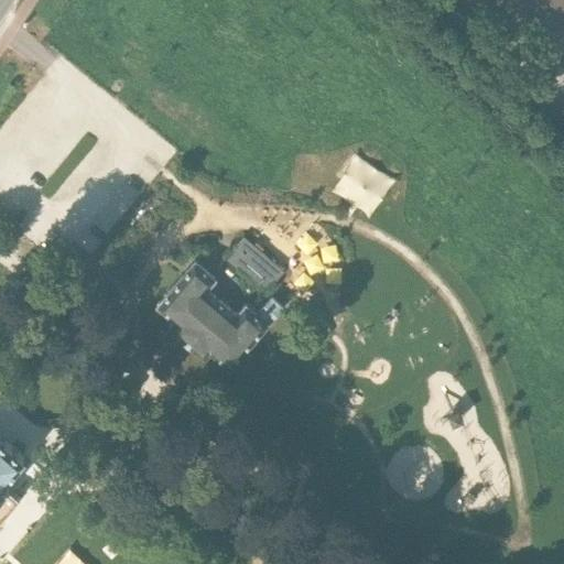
[(563,0),(549,0),(563,10),(563,0)]
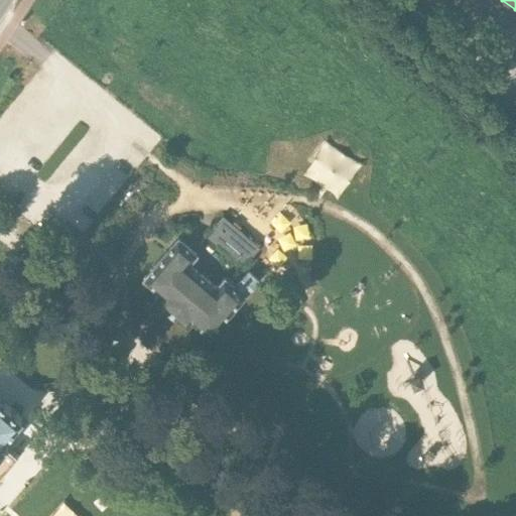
[(309,159),(349,186),(363,167),(324,139),(309,159)]
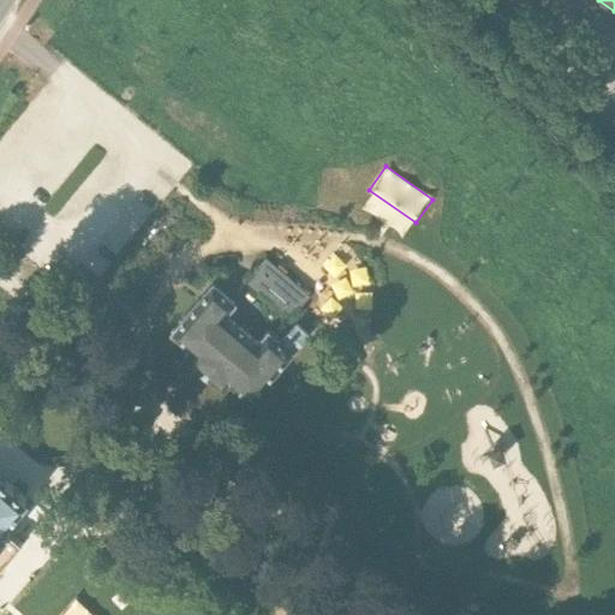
[(250,282),(294,320),(315,296),(270,258),(250,282)]
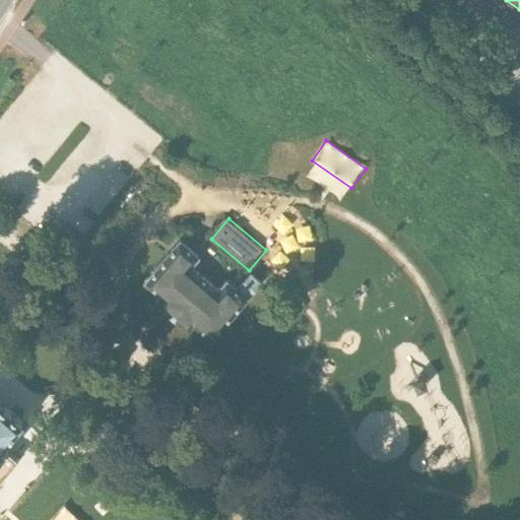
[(212,340),(248,298),(262,281),(253,274),(240,289),(237,287),(225,278),(217,287),(192,265),(200,256),(180,239),(144,280),(146,281),(159,294),(153,301),(167,312),(167,313),(173,318),(174,318),(188,330),(193,324),(212,340)]
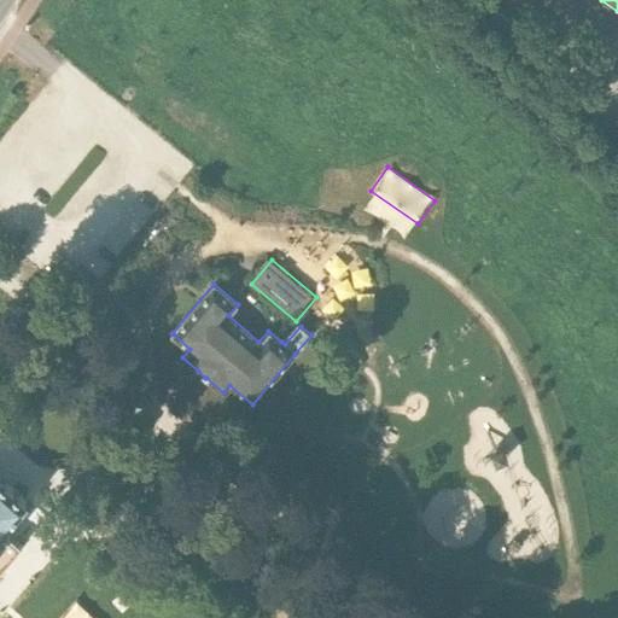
[(0,569),(21,546),(6,532),(7,530),(3,526),(24,501),(0,478),(0,569)]
